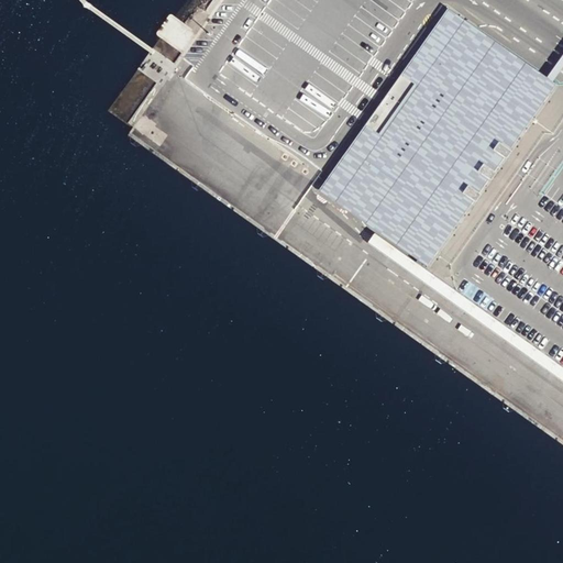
[(439,15),(545,92),(552,83),(549,80),(543,76),(445,7),(439,15)]
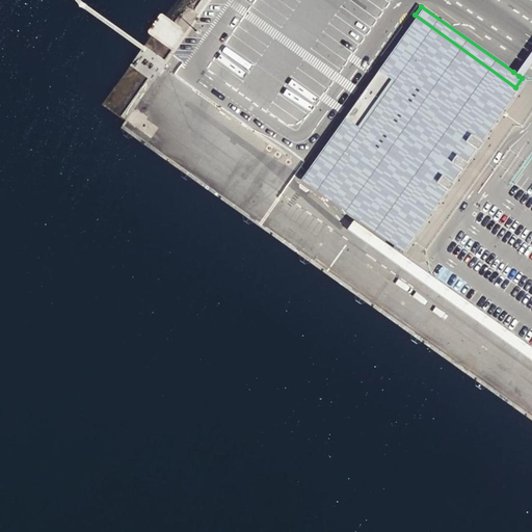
[(415,15),(304,169),(406,241),(515,87),(415,15)]
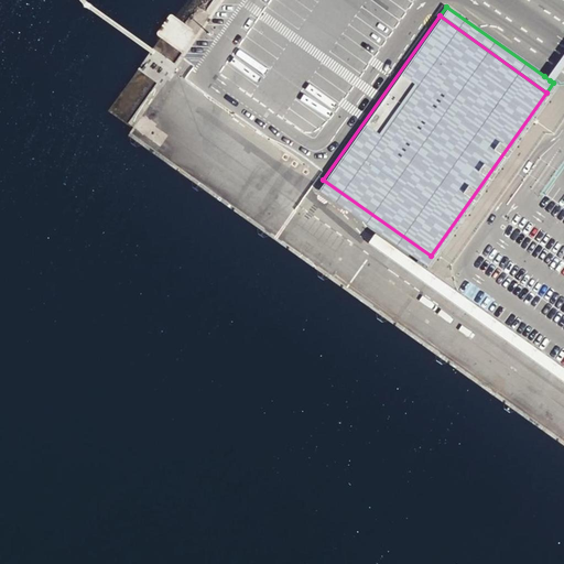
[(563,46),(544,76),(550,80),(563,60),(563,46)]
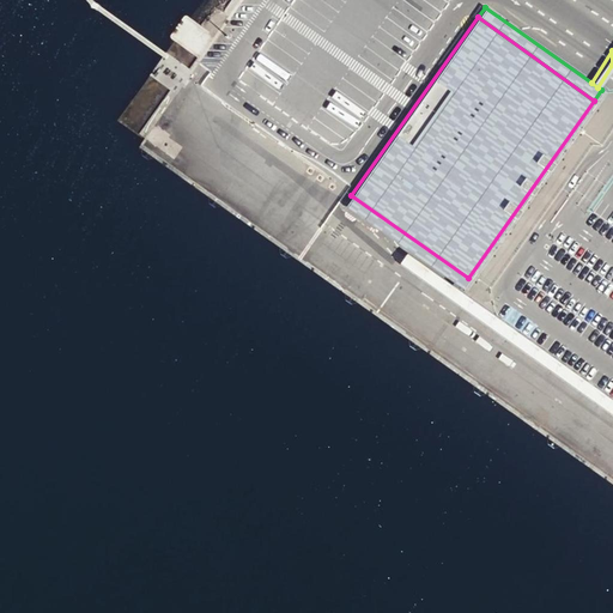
[(468,278),(351,195),(344,205),(387,236),(461,287),(468,278)]
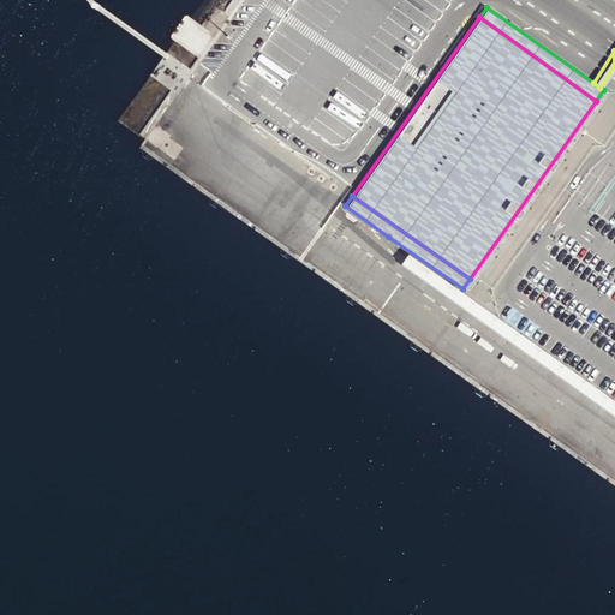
[(614,401),(410,256),(402,264),(614,417),(614,401)]
